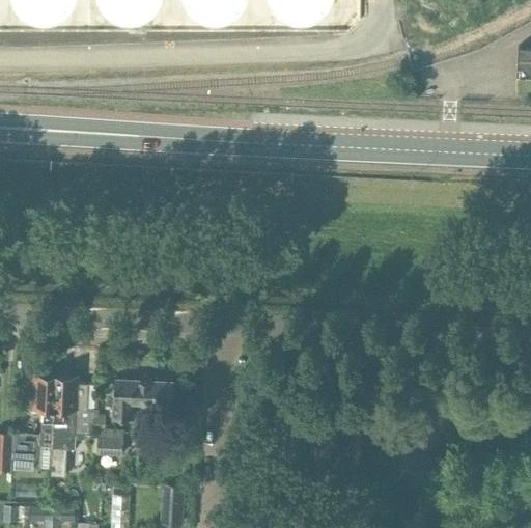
[(18,0),(19,1),(23,6),(29,9),(35,12),(43,14),(49,14),(56,12),(62,9),(67,5),(73,1),(73,0),(18,0)]
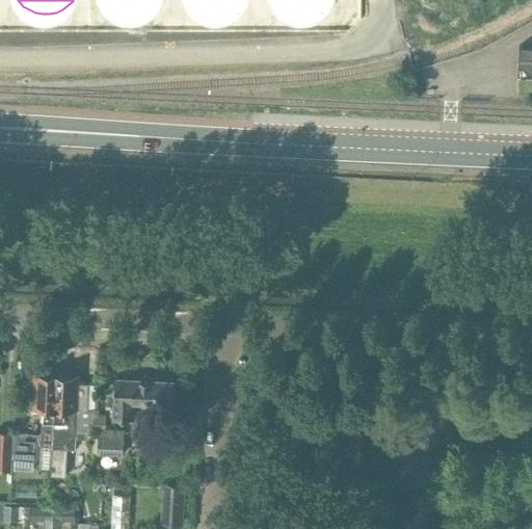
[(104,0),(105,0),(110,5),(115,9),(122,11),(130,14),(136,14),(141,12),(148,9),(155,4),(159,1),(159,0),(104,0)]
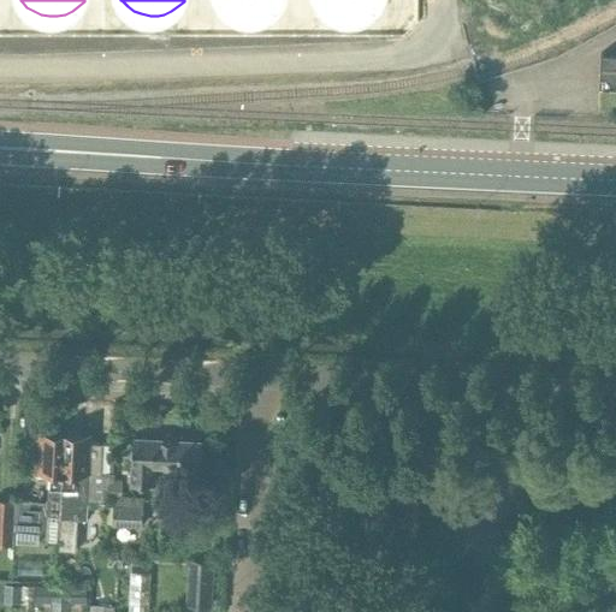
[(219,0),(219,1),(226,7),(232,11),(240,15),(249,17),(256,17),(261,15),(270,12),(278,6),(282,1),(283,0),(219,0)]
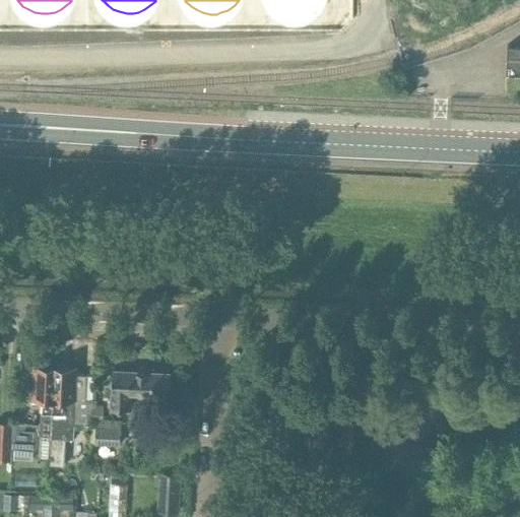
[(269,0),(270,0),(275,5),(280,9),(286,11),(295,13),(301,13),(306,12),(312,9),(319,4),(323,1),(323,0),(269,0)]
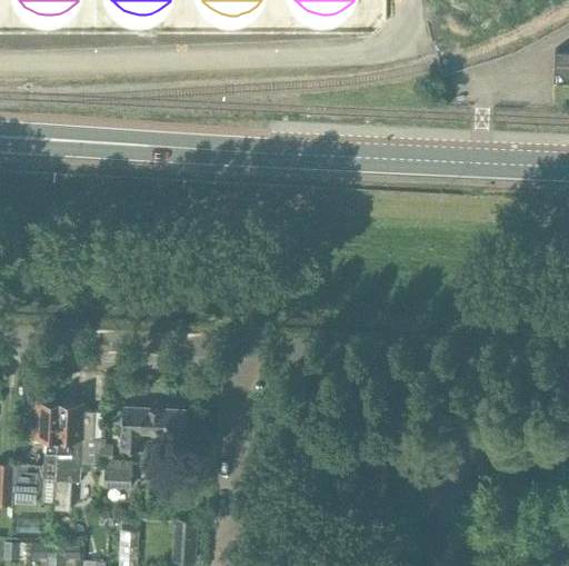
[(568,52),(556,53),(555,82),(568,82),(568,52)]
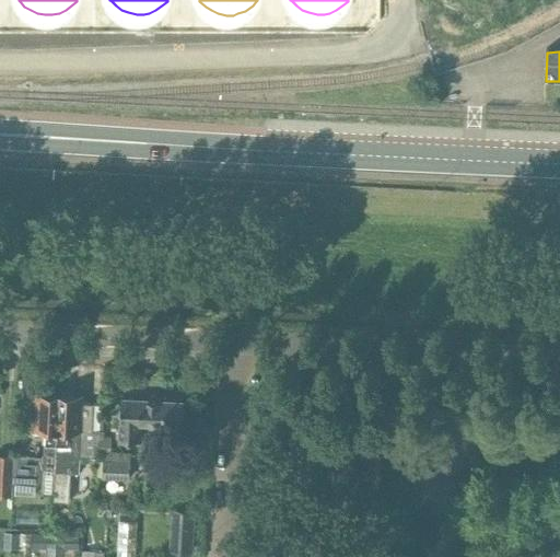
[(59,397),(36,396),(34,431),(46,431),(45,459),(14,457),(13,487),(42,488),(42,496),(53,496),(53,488),(54,488),(59,397)]
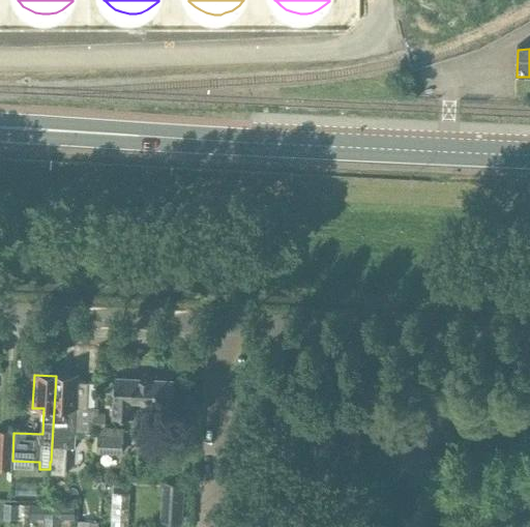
[(63,448),(64,409),(76,410),(78,377),(56,376),(51,462),(66,463),(66,448),(63,448)]
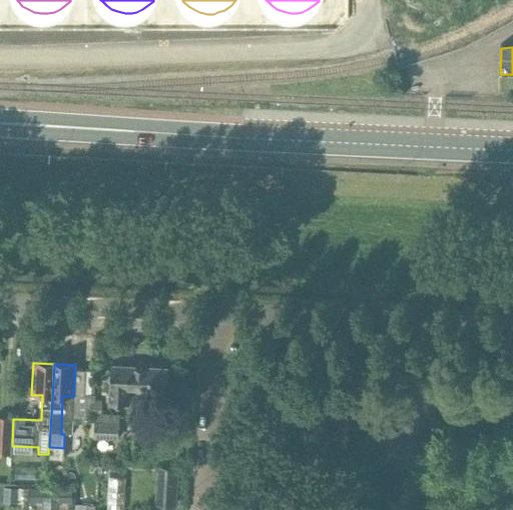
[(110,366),(109,406),(123,406),(124,390),(167,392),(168,369),(110,366)]
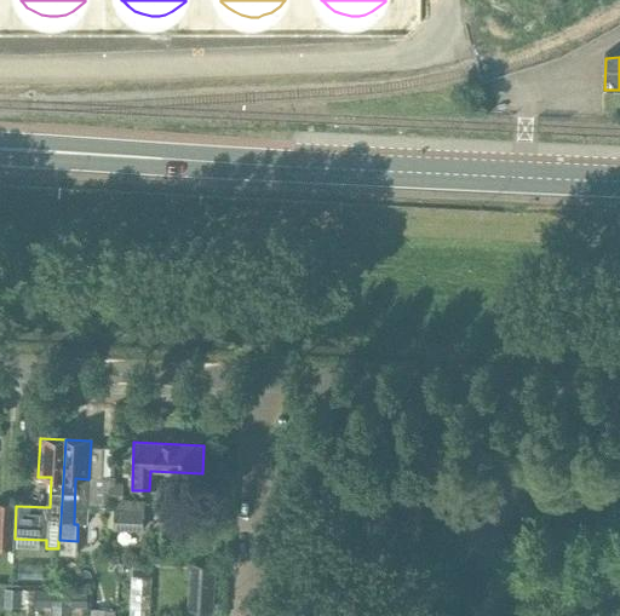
[(109,506),(110,481),(87,479),(86,505),(109,506)]
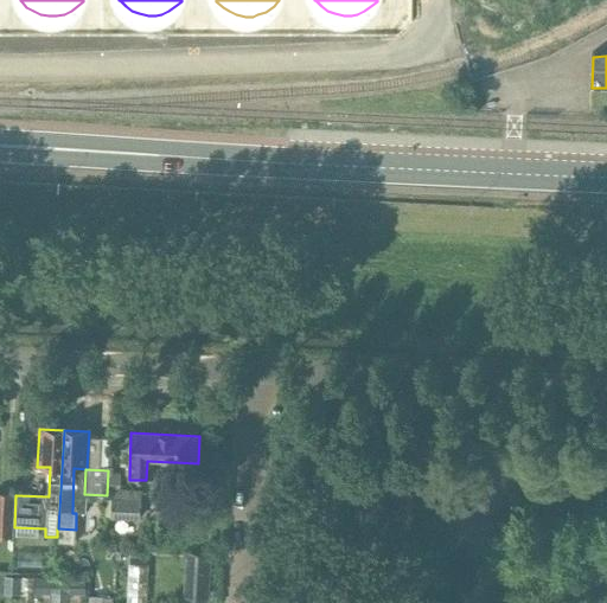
[(110,519),(140,520),(141,494),(125,493),(123,501),(112,501),(110,519)]
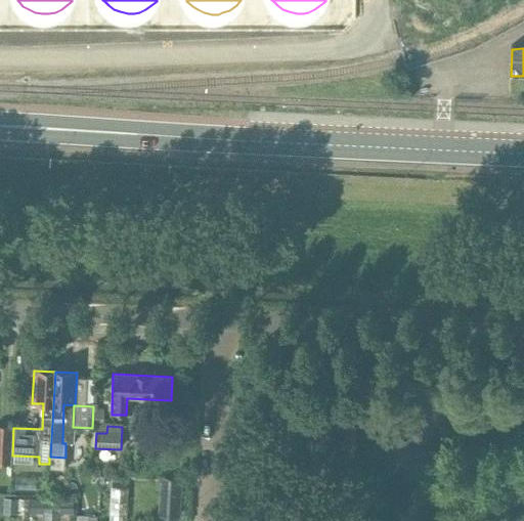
[(0,427),(0,464),(9,464),(11,428),(0,427)]
